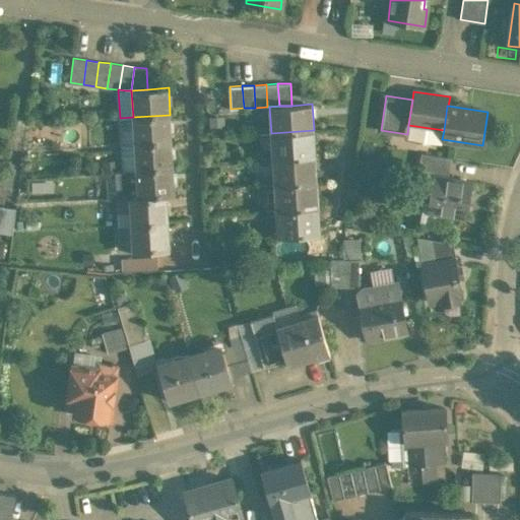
[(170,115),(133,117),(134,143),(172,141),(170,115)]
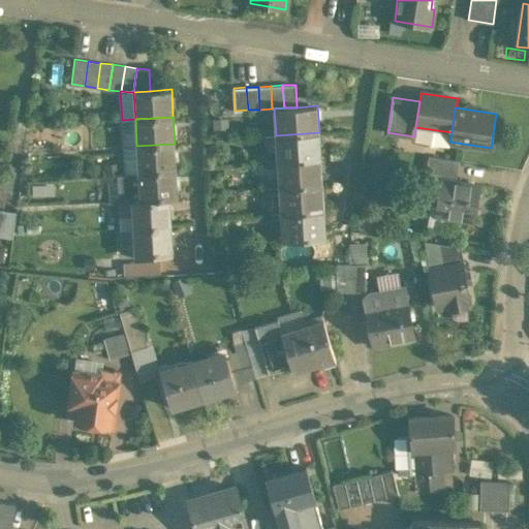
[(135,119),(122,120),(123,147),(136,146),(135,119)]
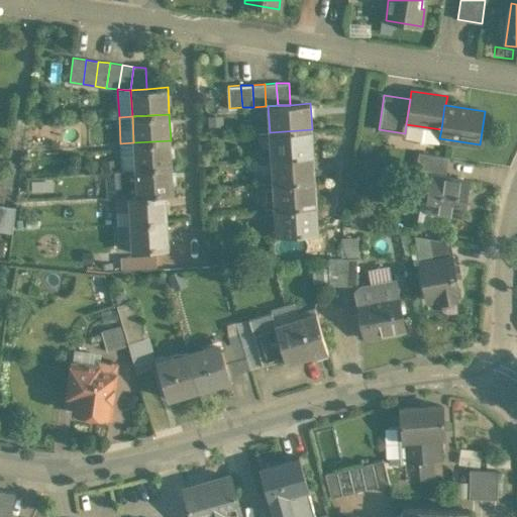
[(441,129),(406,124),(405,133),(406,133),(405,137),(438,142),(439,138),(441,129)]
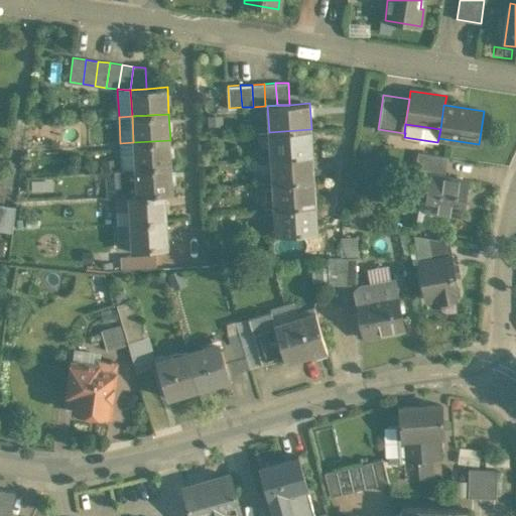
[(311,129),(269,132),(270,157),(312,154),(311,129)]
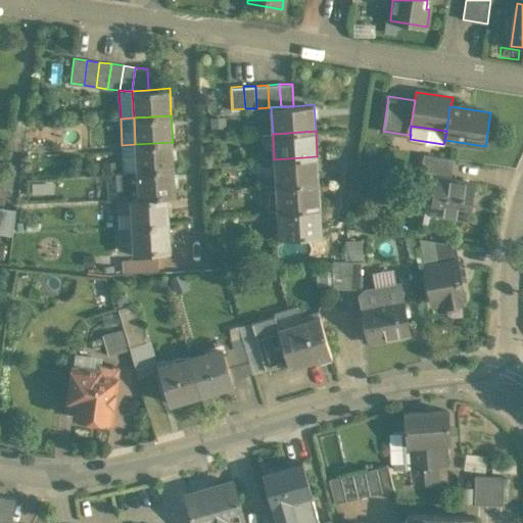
[(173,142),(135,144),(137,171),(174,169),(173,142)]
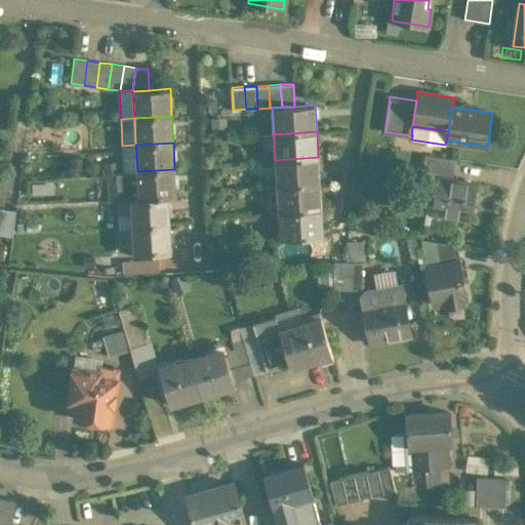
[(135,145),(122,146),(124,172),(137,171),(135,145)]
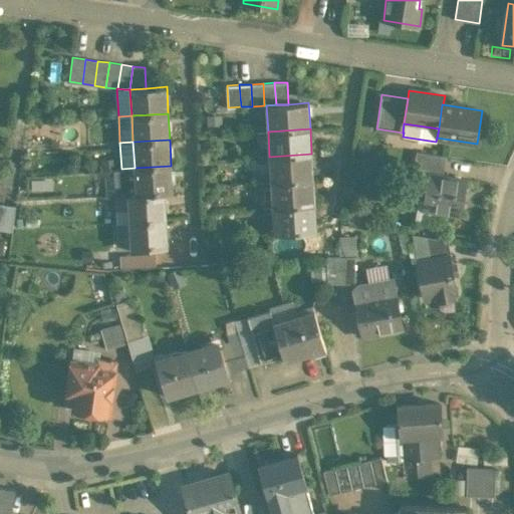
[(446,156),(416,152),(414,167),(430,170),(429,174),(443,176),(446,156)]
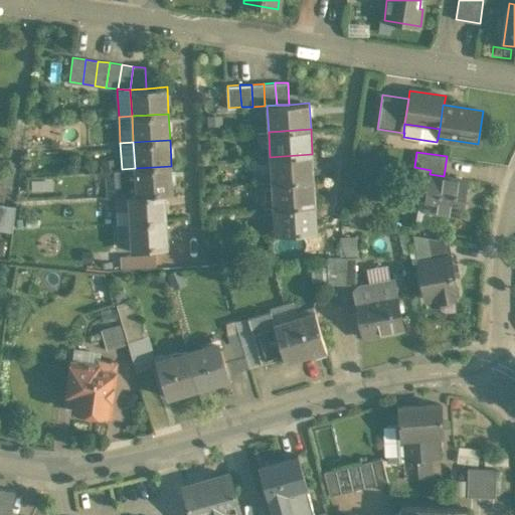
[(312,154),(270,157),(272,182),(314,180),(312,154)]
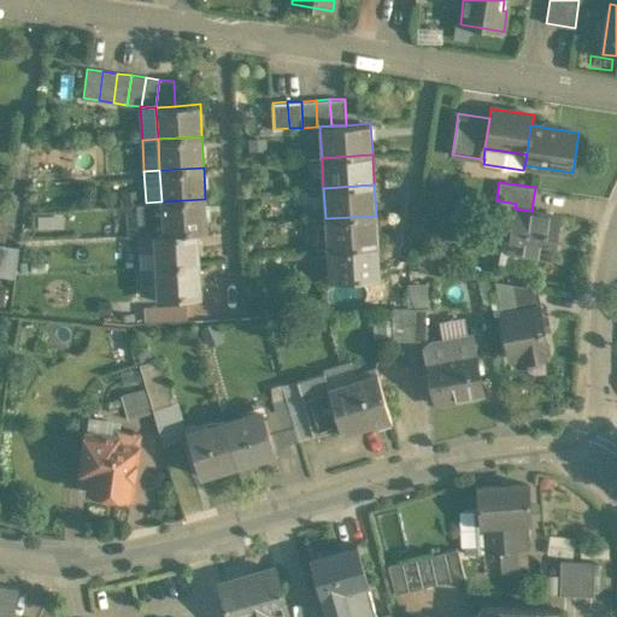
[(146,203),(137,203),(139,236),(153,235),(153,234),(198,231),(207,230),(205,199),(162,201),(146,203)]
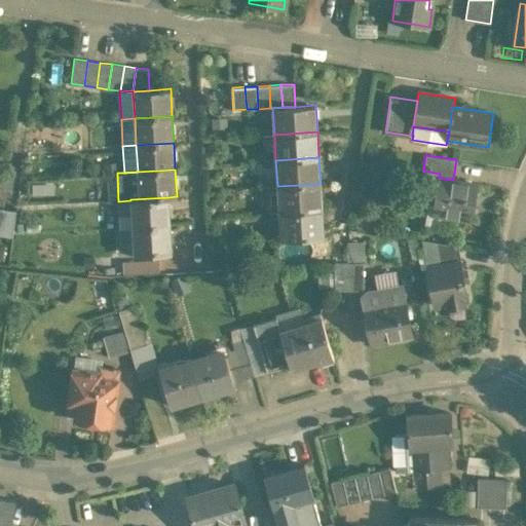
[(439,178),(438,178),(433,214),(472,220),(477,184),(453,180),(439,178)]
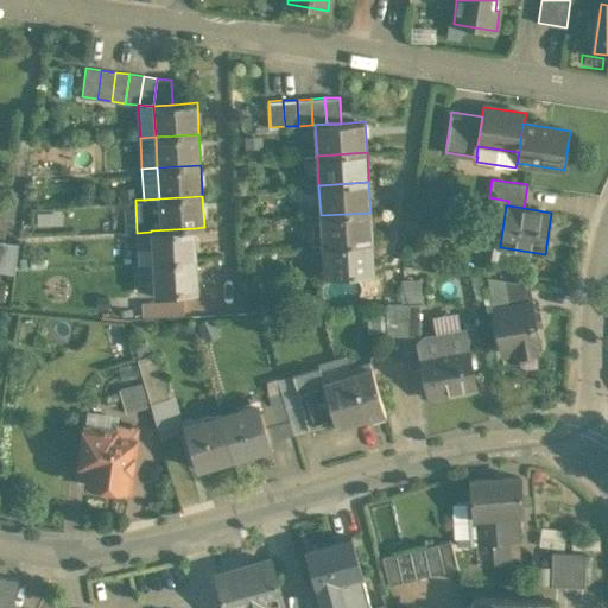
[(371,213),(321,215),(322,245),(373,242),(371,213)]
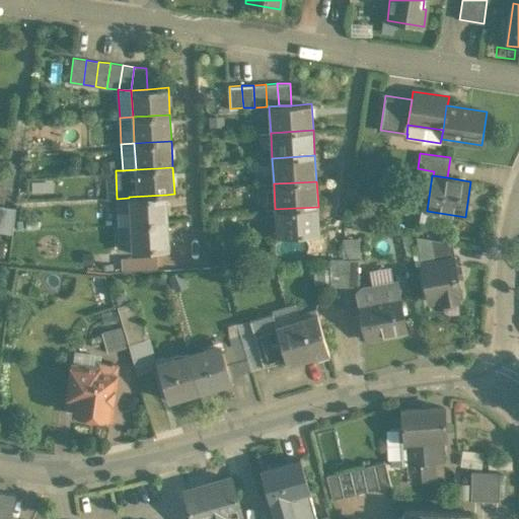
[(166,195),(129,197),(129,198),(131,224),(167,221),(166,195)]
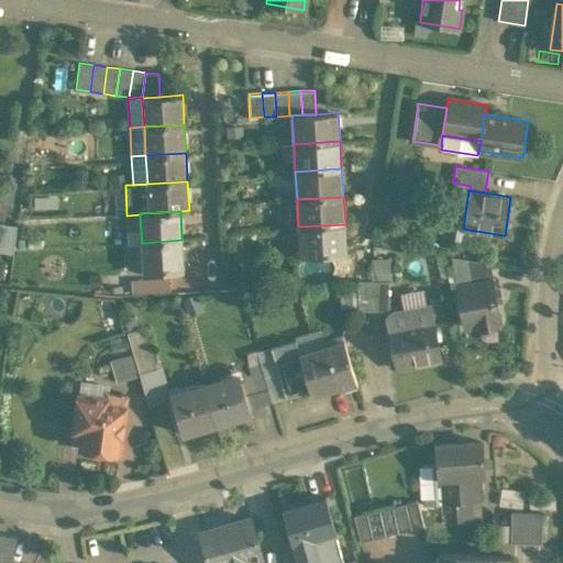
[(125,216),(127,243),(142,243),(140,214),(127,216),(125,216)]
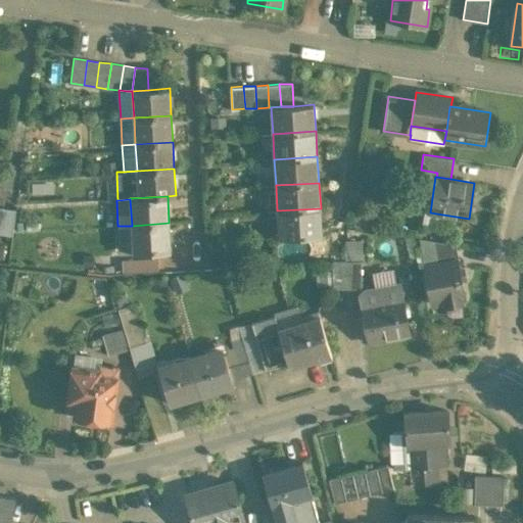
[(15,209),(3,208),(0,230),(0,233),(12,235),(15,209)]
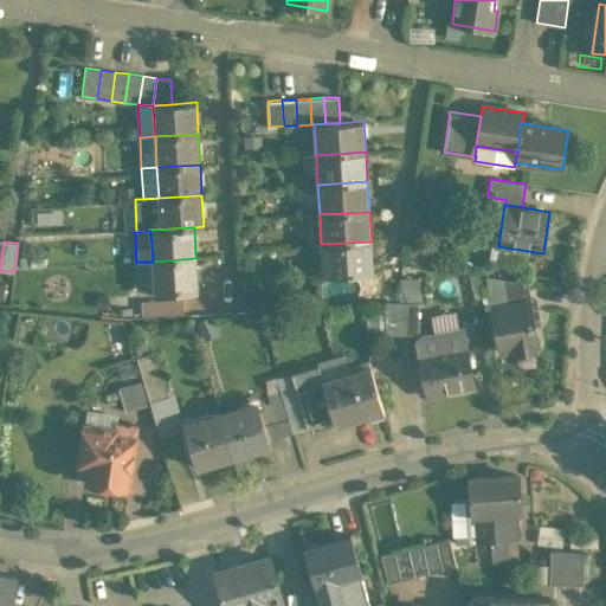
[(372,242),(321,244),(323,276),(373,272),(372,242)]
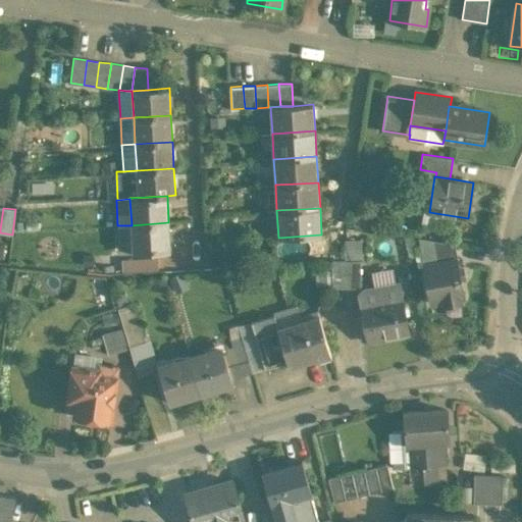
[(168,222),(132,225),(134,252),(170,250),(168,222)]
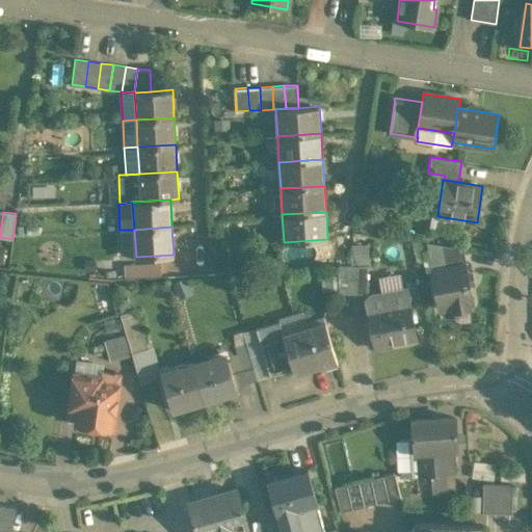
[(136,257),(134,230),(120,230),(122,258),(136,257)]
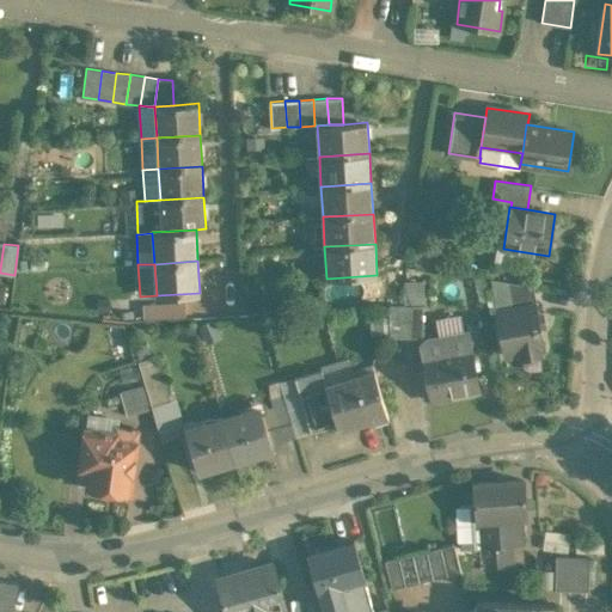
[(506,281),(491,277),(497,311),(512,308),(506,281)]
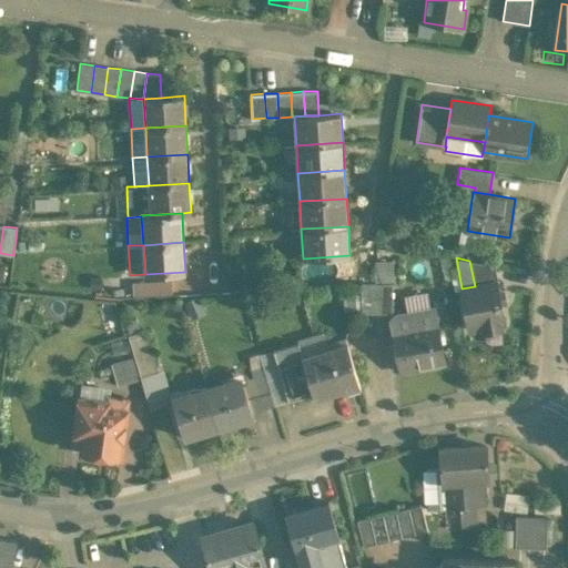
[(495,265),(469,261),(475,286),(496,282),(496,283),(498,283),(495,265)]
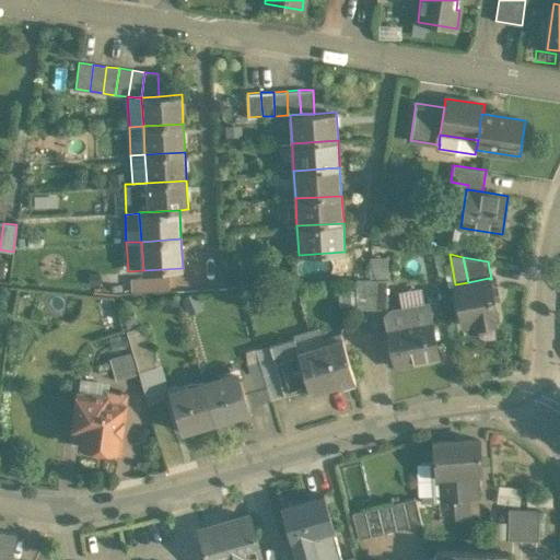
[(170,276),(131,278),(131,290),(170,289),(170,276)]
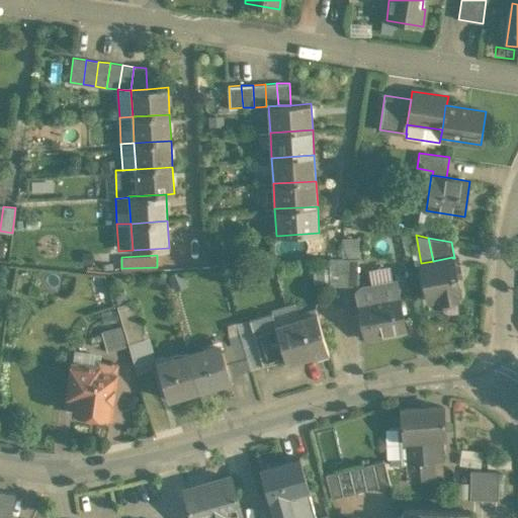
[(433,261),(421,263),(428,300),(442,297),(442,301),(456,298),(455,294),(459,293),(452,258),(452,257),(433,261)]
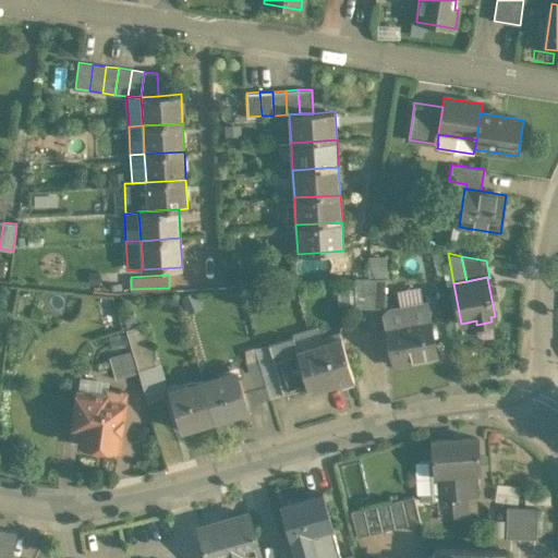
[(371,306),(371,278),(355,279),(356,307),(371,306)]
